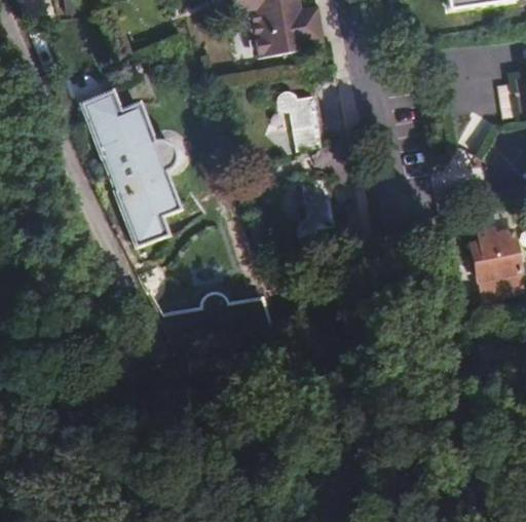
[(310,45),(315,45),(311,8),(305,9),(303,0),(225,0),(227,15),(247,13),(255,60),(310,51),(310,45)]
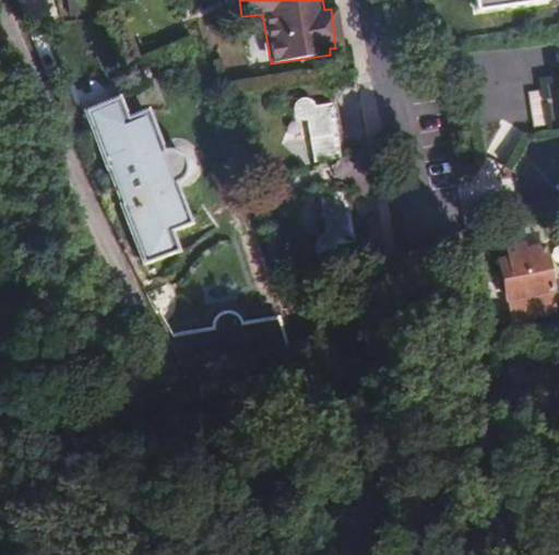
[(331,9),(335,48),(347,46),(349,46),(343,8),(339,8),(331,9)]
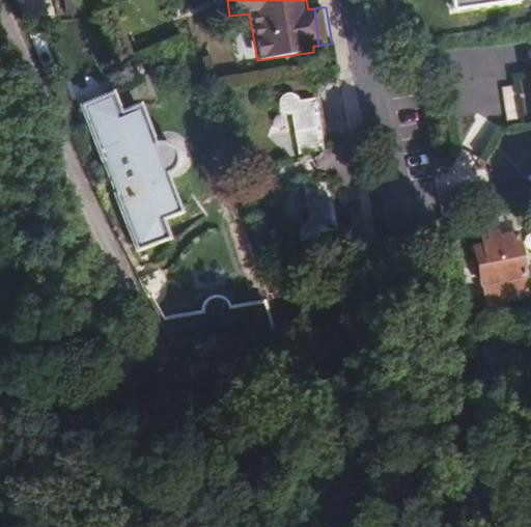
[(466,53),(450,56),(456,89),(472,86),(466,53)]
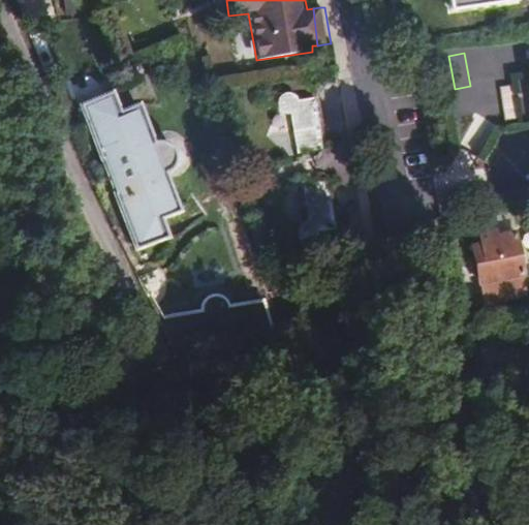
[(179,210),(164,173),(169,170),(174,164),(175,158),(174,152),(170,147),(165,143),(159,142),(153,143),(138,104),(120,112),(113,92),(80,104),(134,248),(166,235),(160,218),(179,210)]
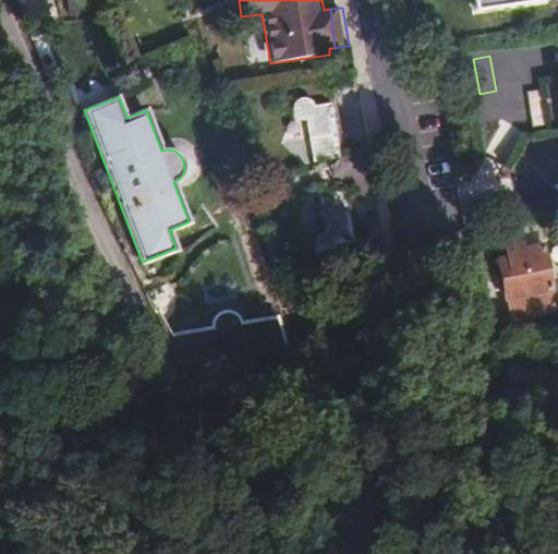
[(314,160),(339,157),(329,103),(312,106),(310,101),(306,98),(302,97),(298,97),(293,99),(290,103),(288,107),(288,111),(291,117),(295,120),(301,121),(306,120),(314,160)]
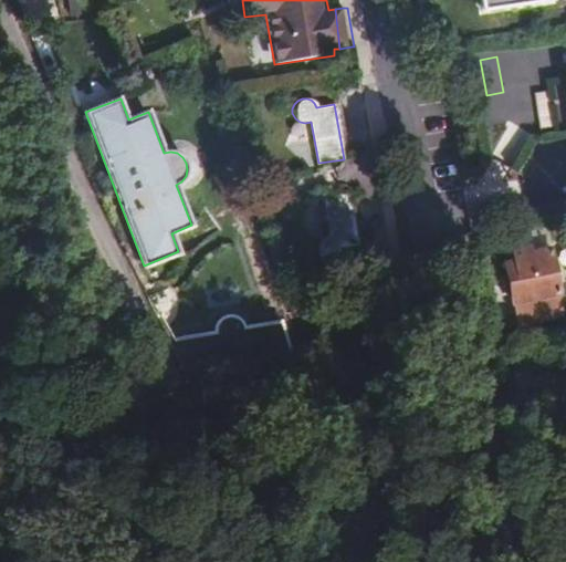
[(522,190),(524,179),(511,176),(524,124),(501,118),(483,186),(499,189),(500,185),(522,190)]
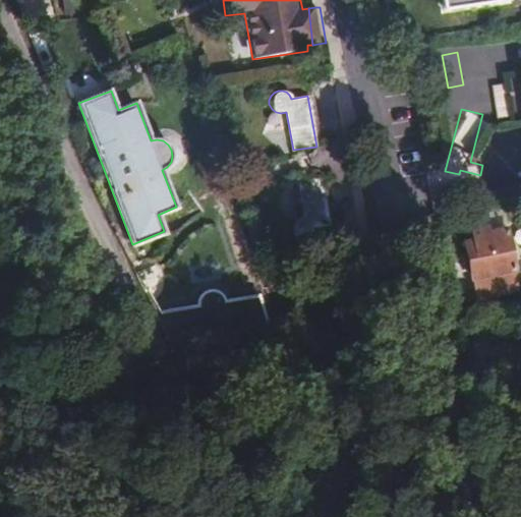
[(314,225),(331,222),(322,174),(299,178),(306,218),(300,218),(296,221),(293,225),(293,230),(295,234),(298,237),(302,239),(306,239),(310,237),(313,234),(315,229),(314,225)]
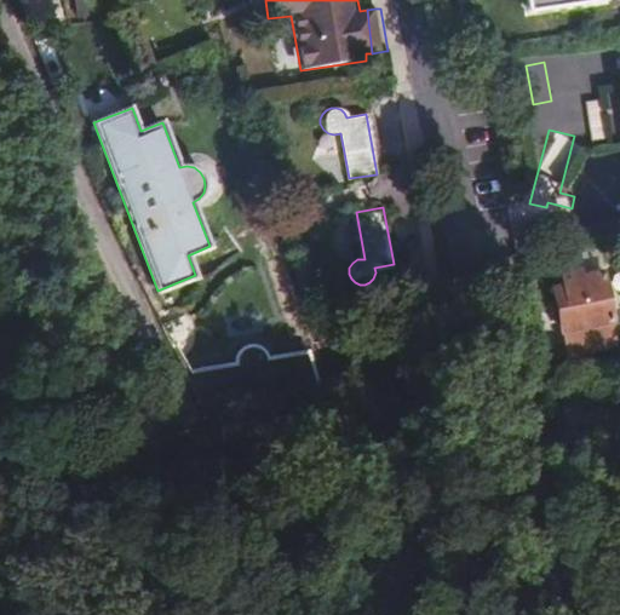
[(560,319),(561,328),(612,321),(604,270),(583,274),(580,266),(563,270),(566,282),(555,283),(555,293),(549,298),(550,315),(560,319)]
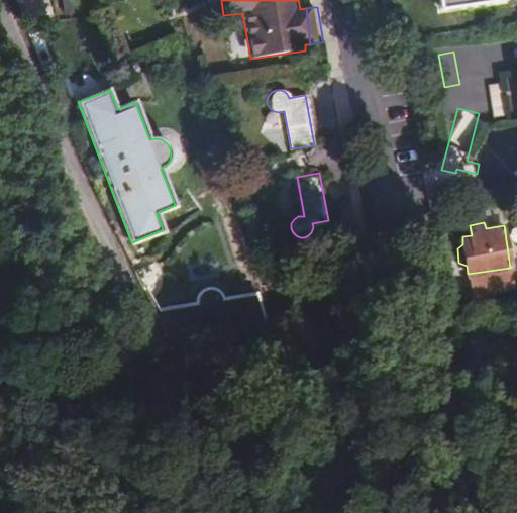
[(167,336),(266,321),(261,291),(228,296),(227,295),(227,294),(227,293),(226,292),(226,291),(225,291),(225,290),(224,289),(223,288),(222,288),(222,287),(221,287),(221,286),(220,286),(219,286),(219,285),(218,285),(217,285),(216,285),(215,285),(214,285),(213,285),(212,285),(211,285),(210,285),(209,285),(208,286),(207,286),(206,287),(205,287),(205,288),(204,288),(203,289),(203,290),(202,290),(202,291),(201,292),(201,293),(201,294),(200,294),(200,295),(200,296),(200,297),(200,298),(200,299),(200,300),(151,308),(167,336)]
